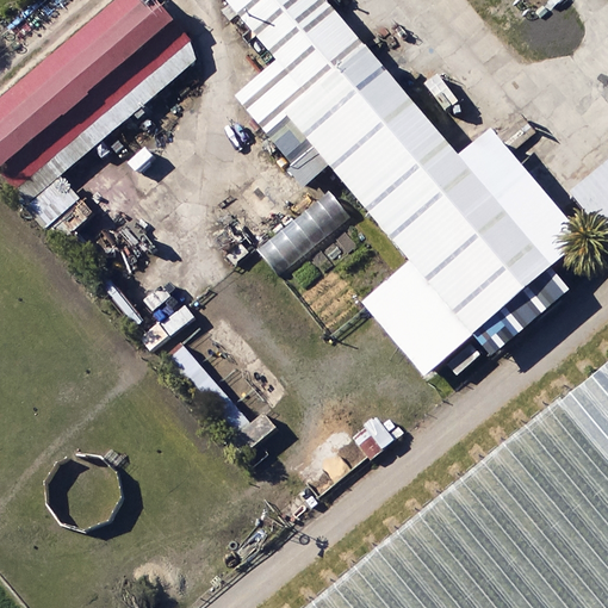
[(202,55),(155,0),(117,0),(0,99),(0,173),(59,242),(93,213),(60,174),(202,55)]
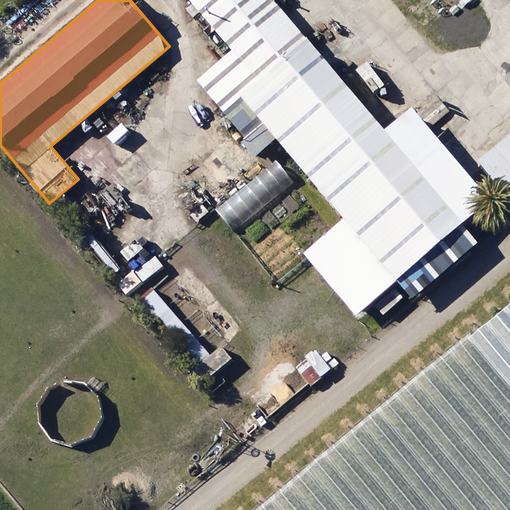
[(406,86),(370,116),(272,0),(189,0),(231,50),(195,81),(257,154),(276,138),(343,219),(305,251),(355,311),(360,307),(372,322),(398,301),(386,286),(496,193),(406,86)]
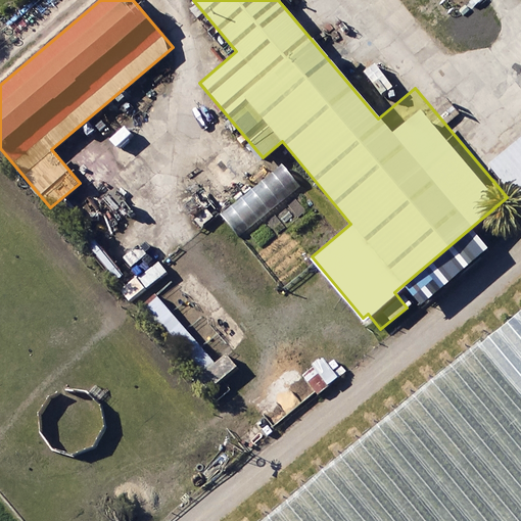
[(520,136),(486,163),(520,205),(520,136)]
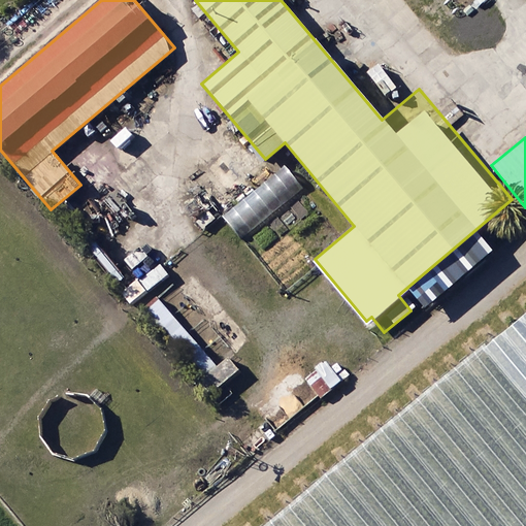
[(207,247),(233,225),(242,235),(304,184),(286,162),(198,236),(207,247)]
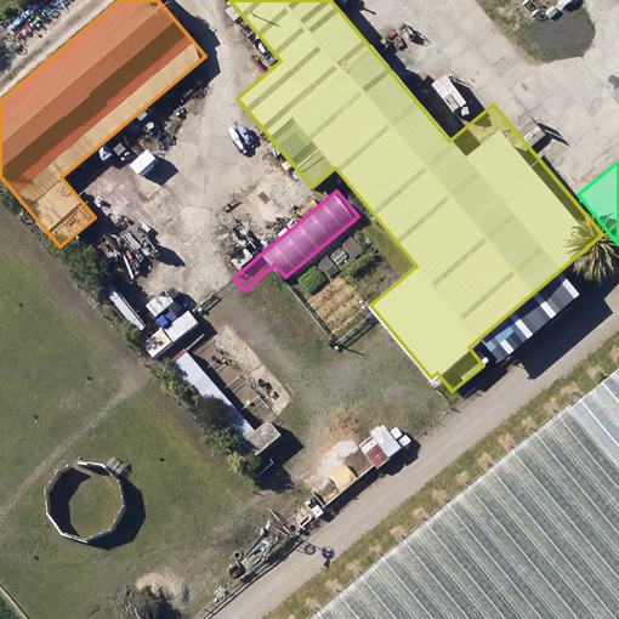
[(183,347),(162,365),(248,465),(284,435),(266,413),(251,426),(183,347)]
